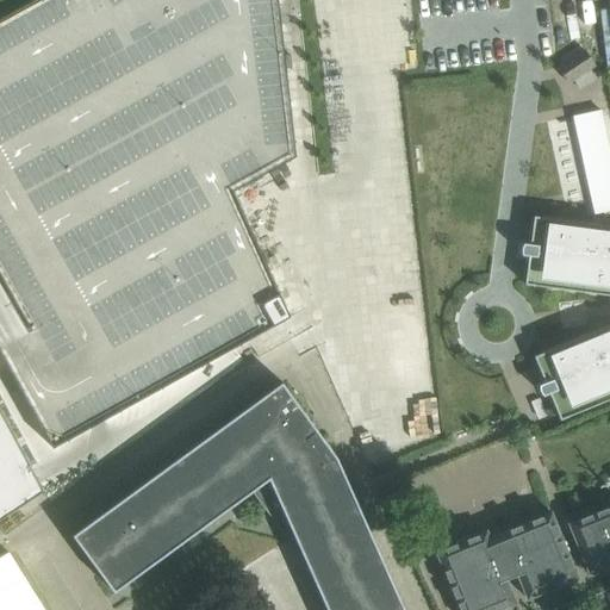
[(32,0),(0,18),(0,281),(27,331),(0,347),(0,354),(53,449),(291,317),(234,192),(296,157),(277,0),(32,0)]
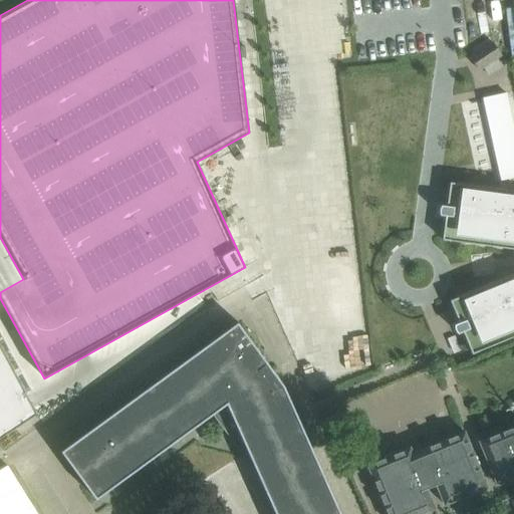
[(479,70),(501,55),(492,42),(470,57),(479,70)]
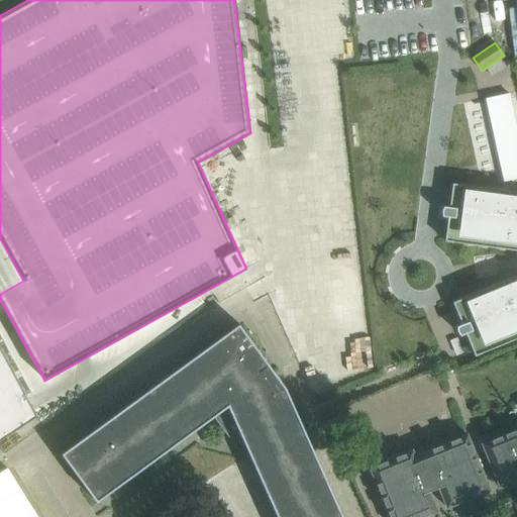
[(514,192),(516,191),(516,178),(516,179),(516,178),(516,133),(508,93),(485,98),(503,182),(511,180),(514,192)]
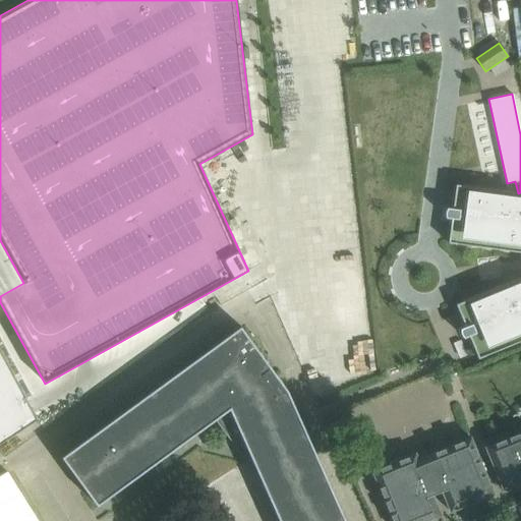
[(445,214),(445,217),(450,218),(447,242),(454,243),(520,252),(520,277),(461,301),(460,300),(454,303),(463,327),(458,329),(459,332),(460,335),(461,337),(466,335),(475,358),(482,355),(520,339),(520,193),(455,184),(451,209),(446,208),(446,209),(446,211),(445,211),(445,214)]
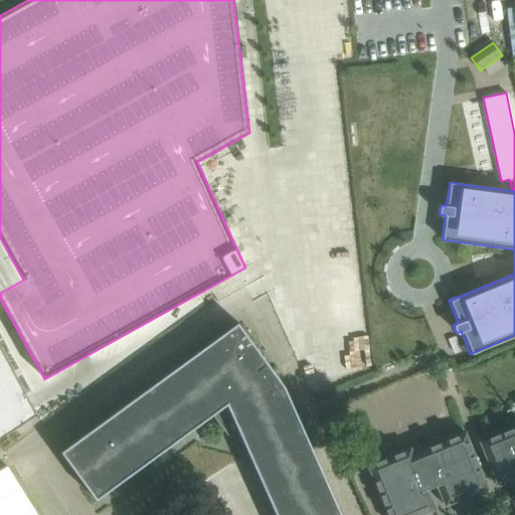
[(238,323),(77,441),(61,453),(97,501),(227,404),(276,514),(341,514),(285,386),(238,323)]
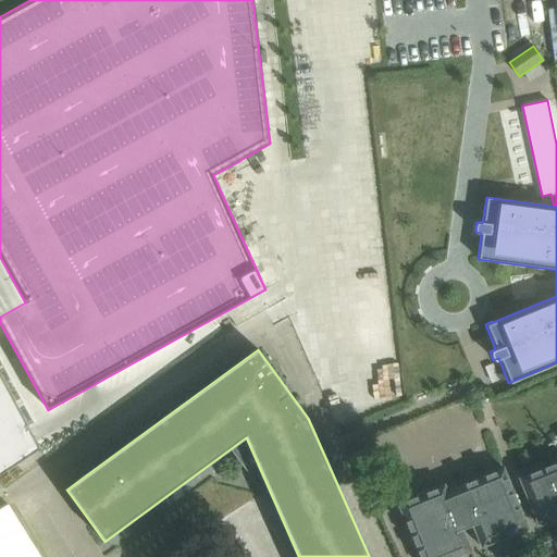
[(0,556),(0,473),(39,448),(0,375),(0,556)]
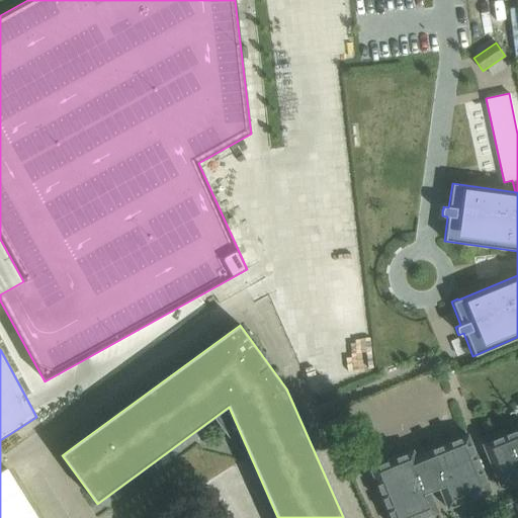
[(517,426),(484,440),(467,399),(403,425),(412,448),(368,465),(390,517),(424,517),(441,512),(440,510),(447,508),(447,509),(494,491),(493,489),(499,487),(500,488),(517,480),(517,426)]
